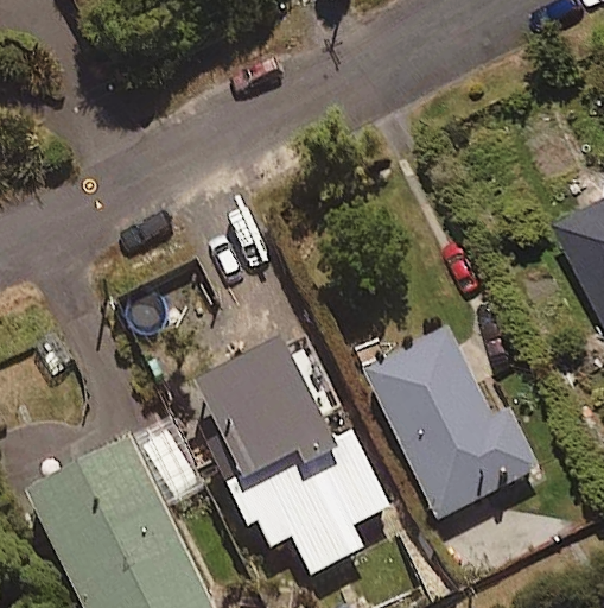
[(603,195),(558,216),(603,312),(603,195)]
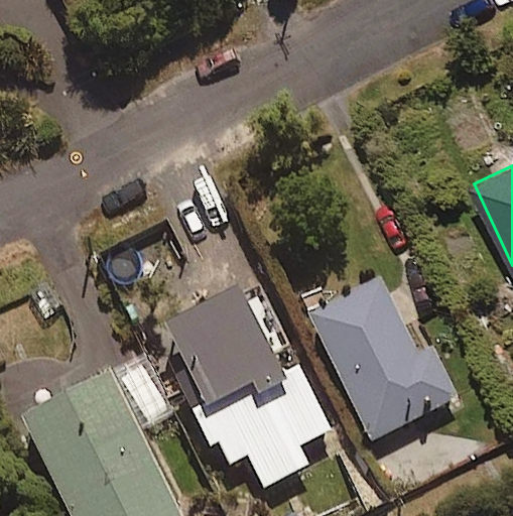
[(188,278),(176,252),(134,270),(146,297),(188,278)]
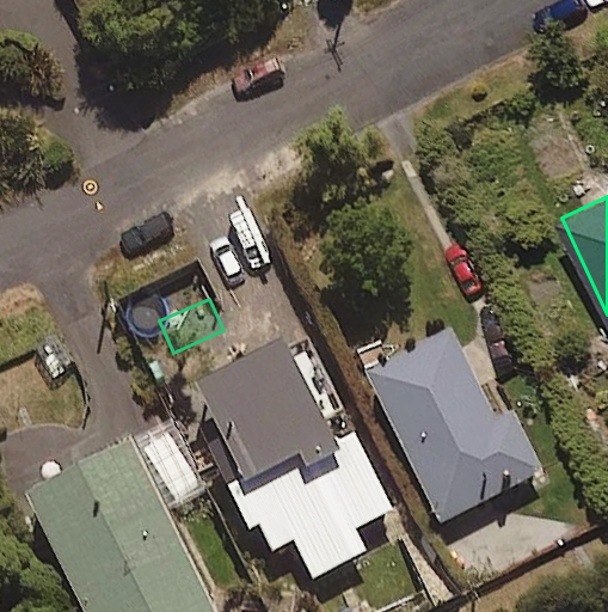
[(513,423),(502,429),(454,329),(366,372),(437,522),(538,473),(513,423)]
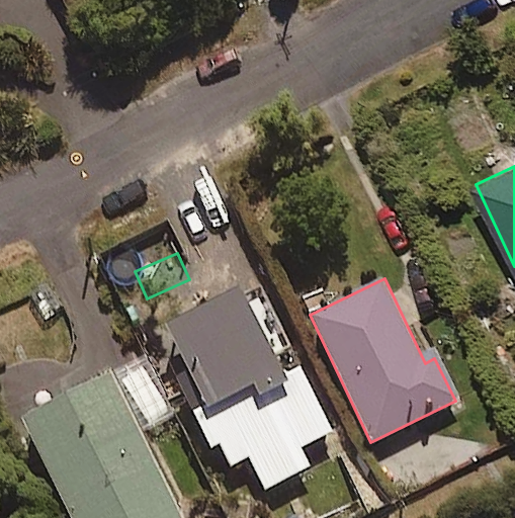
[(139,357),(114,369),(143,429),(167,417),(139,357)]
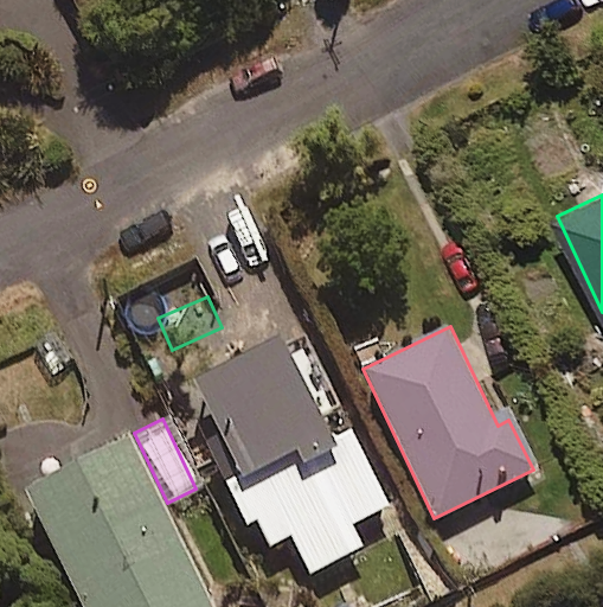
[(24,485),(38,515),(81,606),(207,606),(159,506),(126,436),(87,455),(24,485)]
